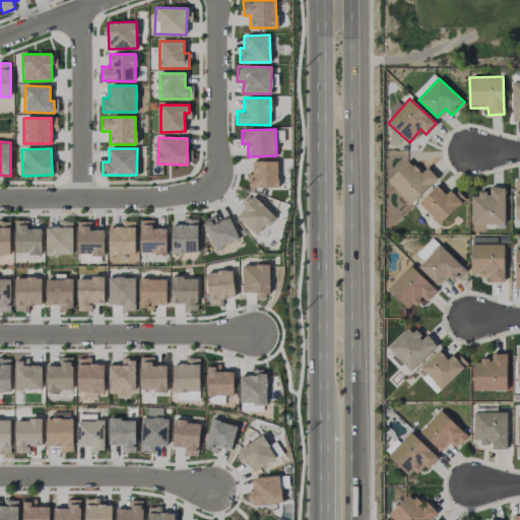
[(410,204),(437,178),(427,167),(420,172),(408,159),(387,180),(410,204)]
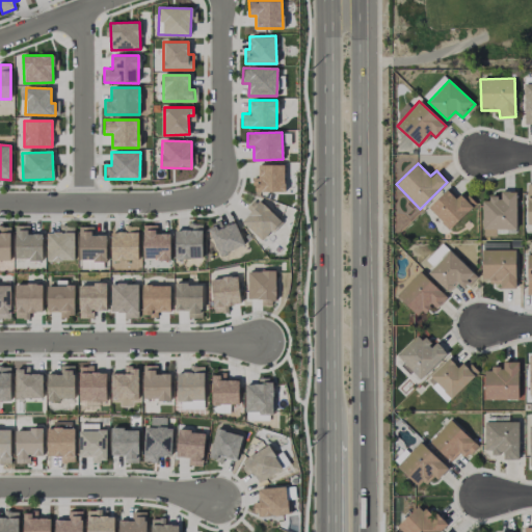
[(284,164),(258,164),(258,177),(254,177),(254,191),(284,192),(284,164)]
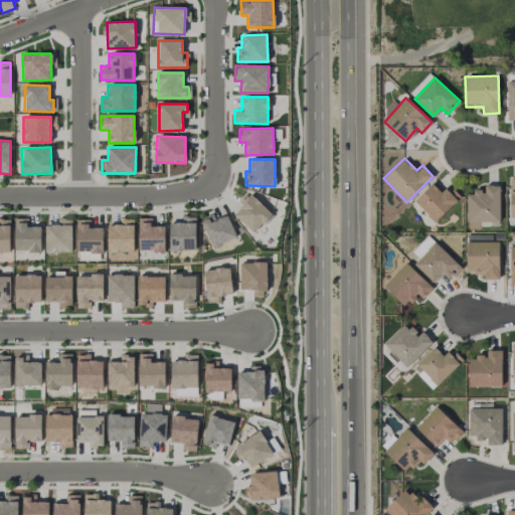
[(441,192),(434,183),(414,200),(434,222),(461,197),(449,185),(441,192)]
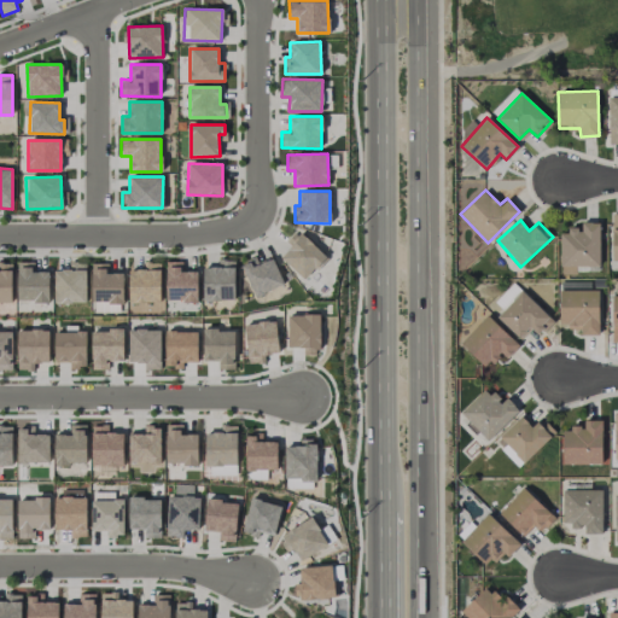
[(560,269),(599,269),(600,222),(579,222),(579,229),(560,229),(560,269)]
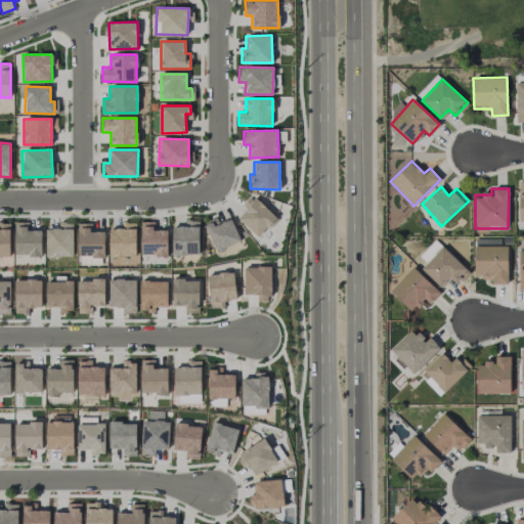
[(258,237),(276,217),(256,198),(237,218),(258,237)]
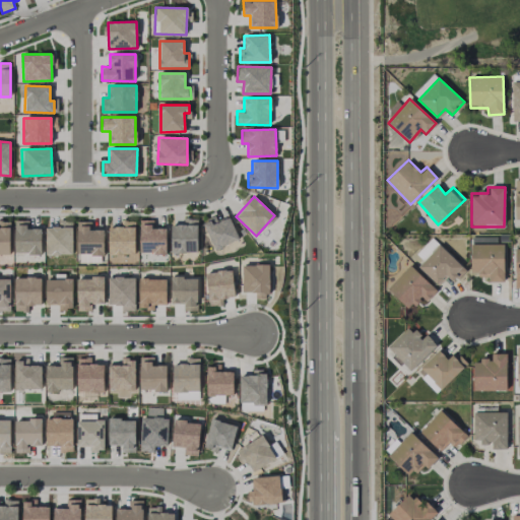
[(216,220),(215,216),(202,221),(214,250),(239,240),(229,215),(216,220)]
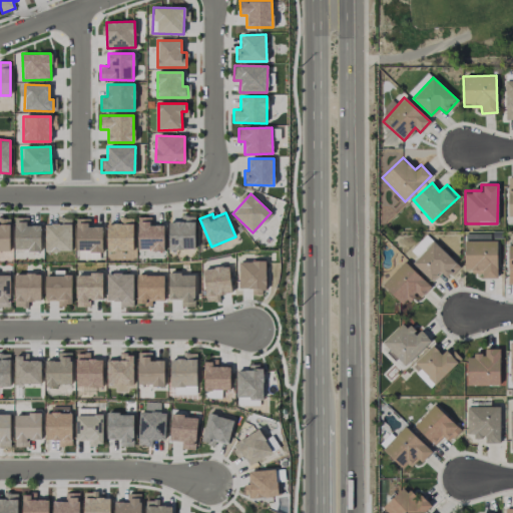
[(164,224),(151,224),(151,217),(138,216),(137,249),(163,250),(164,224)]
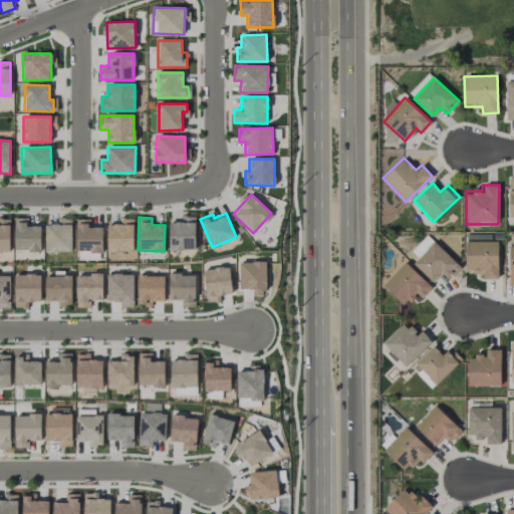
[(195,250),(195,217),(181,217),(181,222),(169,222),(169,250),(195,250)]
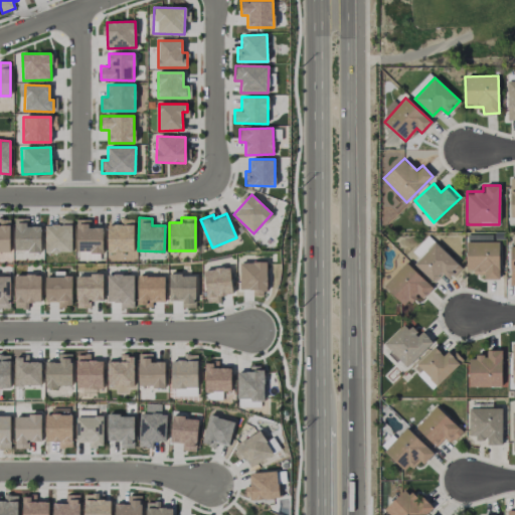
[(0,252),(10,252),(10,219),(0,218),(0,252)]
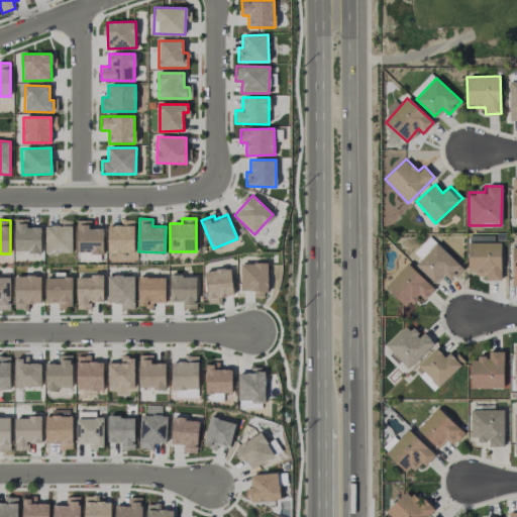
[(14,251),(41,252),(41,227),(28,226),(28,219),(15,219),(14,251)]
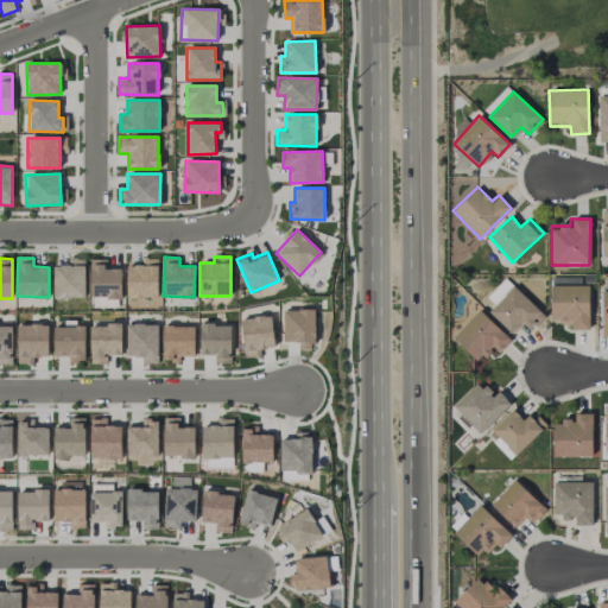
[(54,265),(54,298),(84,298),(84,258),(68,258),(68,265),(54,265)]
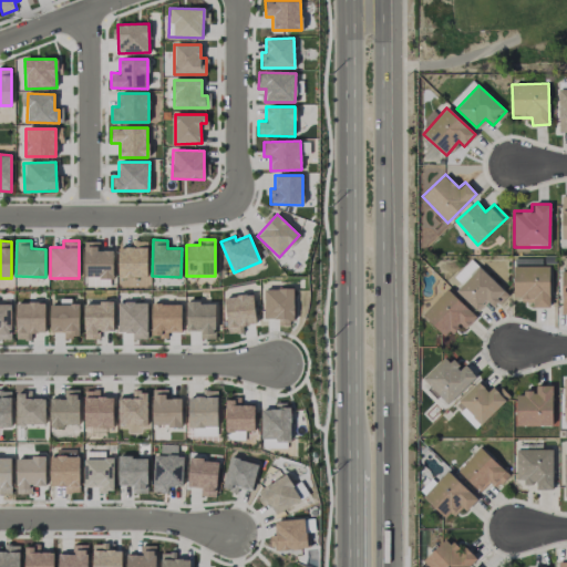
[(84,277),(113,277),(113,249),(99,249),(99,241),(84,241),(84,277)]
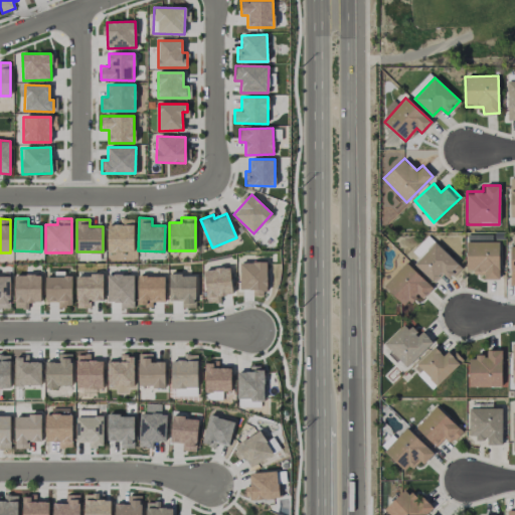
[(134,219),(122,219),(122,224),(108,224),(108,251),(133,252),(134,219)]
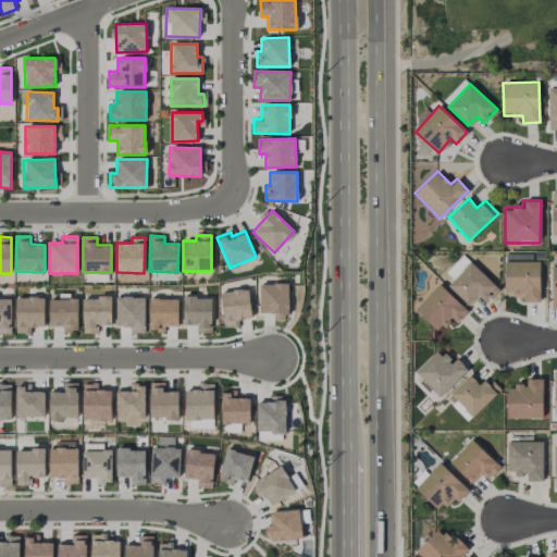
[(445,271),(452,279),(468,265),(462,258),(445,271)]
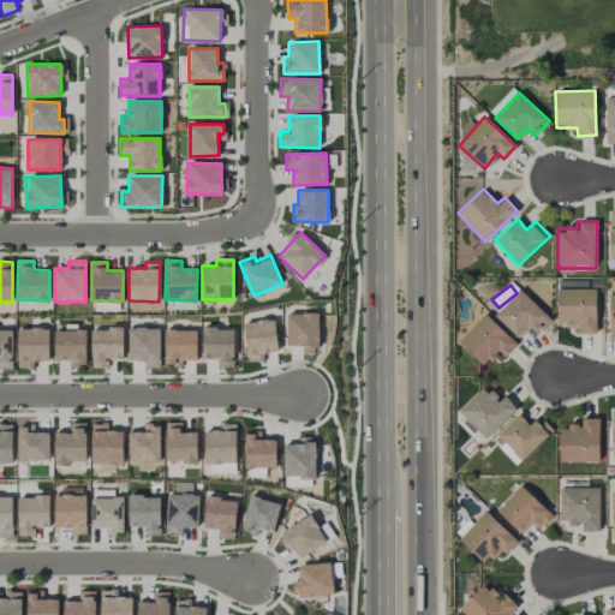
[(596,334),(596,288),(557,288),(556,324),(578,324),(578,333),(596,334)]
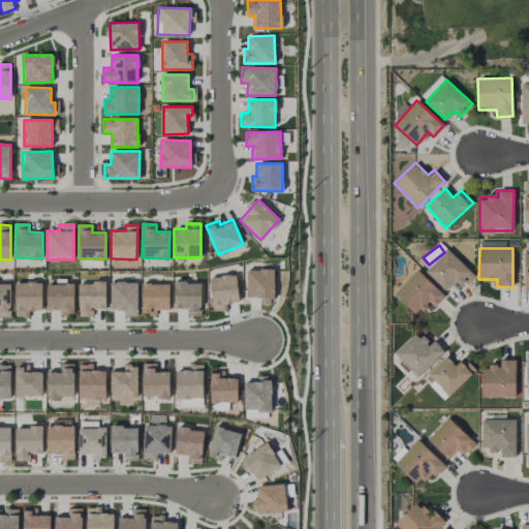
[(445,289),(454,280),(461,287),(473,274),(446,249),(426,272),(445,289)]
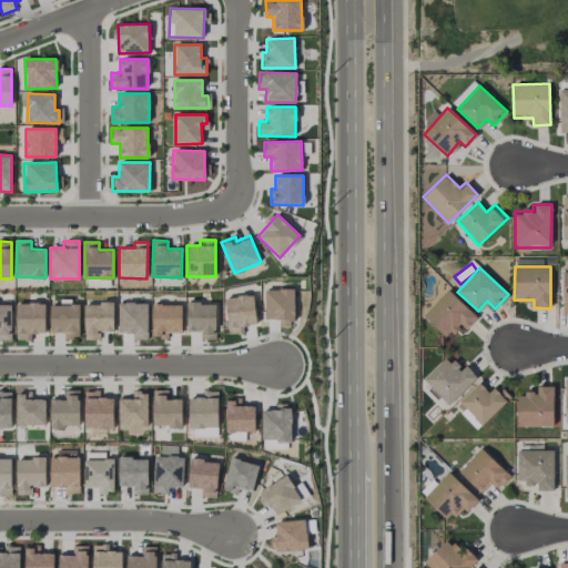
[(264,320),(279,320),(279,324),(294,324),(294,290),(265,290),(264,320)]
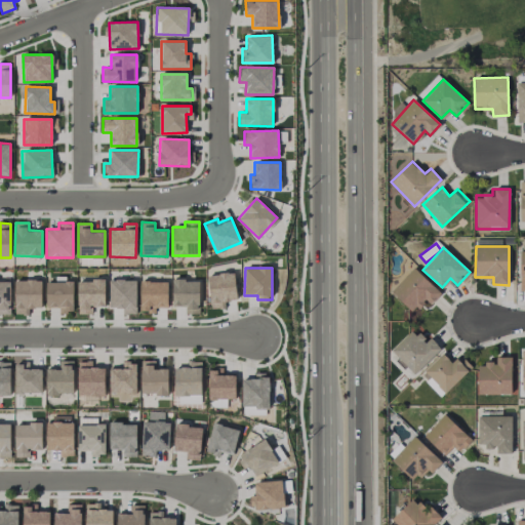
[(391,291),(413,313),(426,299),(430,304),(440,292),(413,268),(391,291)]
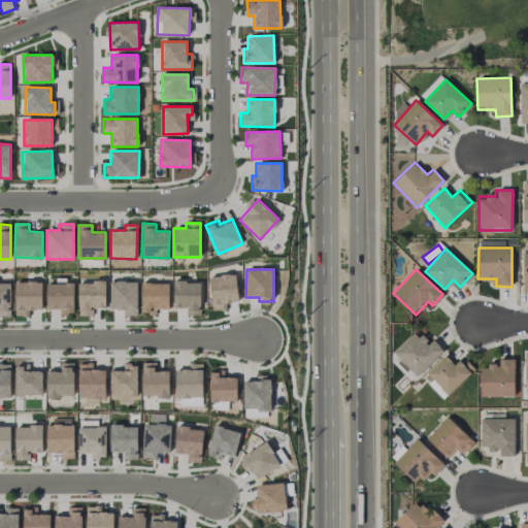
[(236,275),(209,275),(210,310),(224,310),(223,303),(237,302),(236,275)]
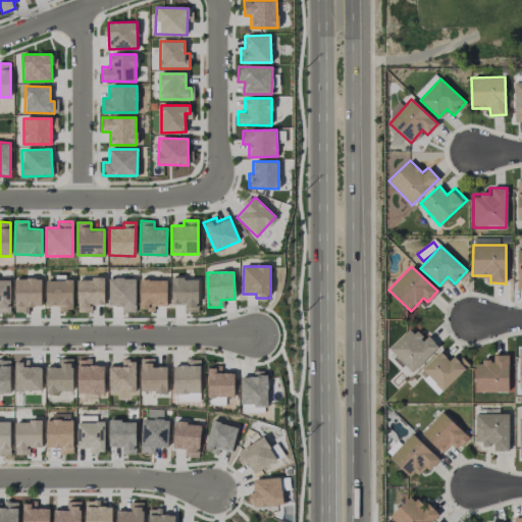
[(104,305),(104,277),(76,278),(77,312),(90,312),(90,305),(104,305)]
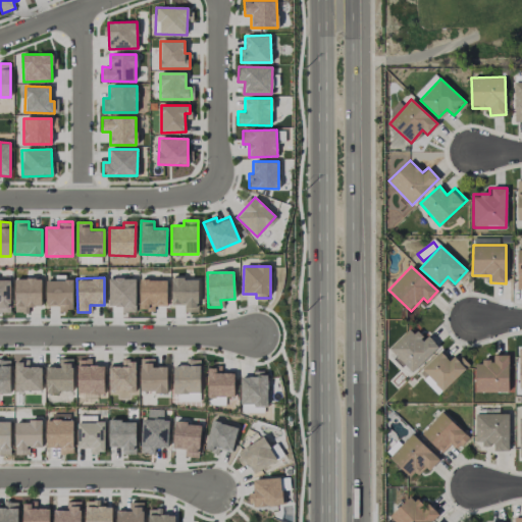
[(108,306),(121,306),(121,312),(136,312),(136,278),(109,277),(108,306)]
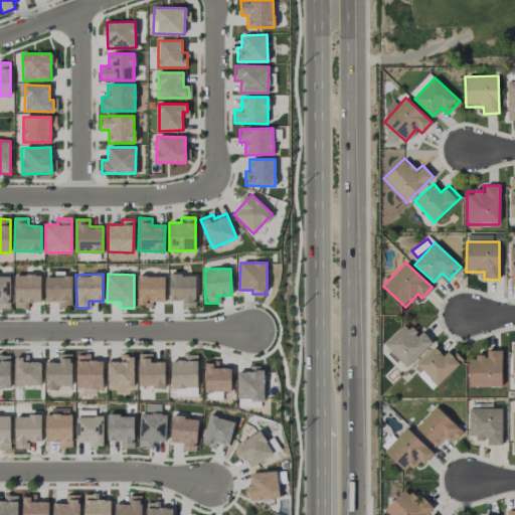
[(10,275),(0,275),(0,308),(10,308),(10,275)]
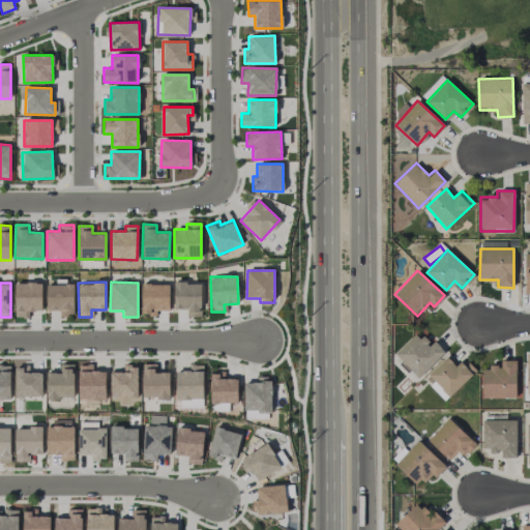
[(15,317),(26,317),(26,312),(42,312),(42,283),(15,283),(15,317)]
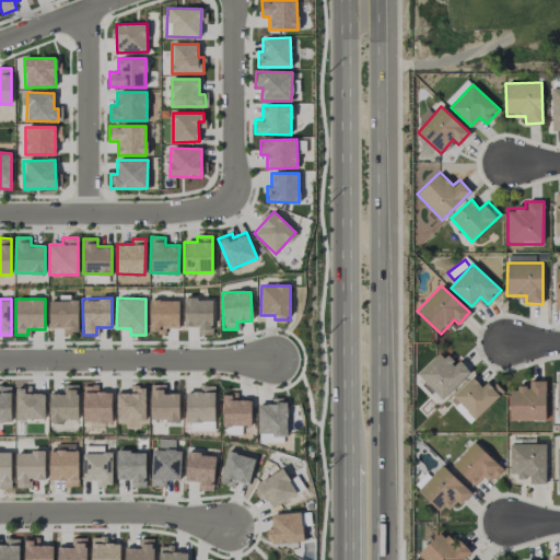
[(197,334),(212,335),(213,299),(184,299),(184,327),(197,327),(197,334)]
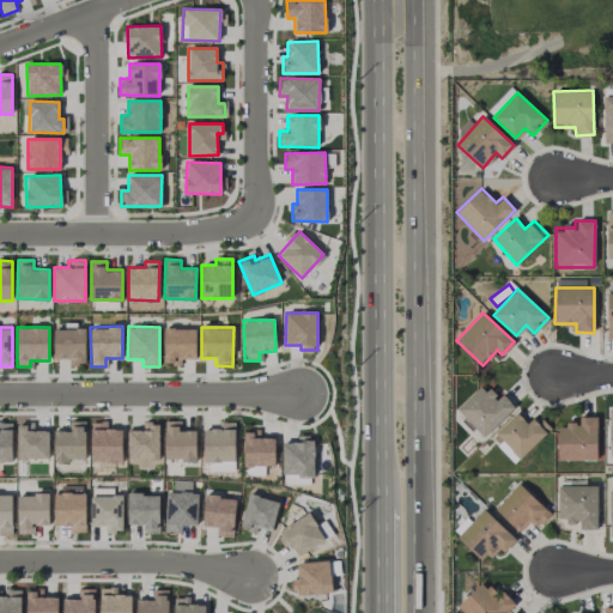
[(70,359),(70,363),(85,364),(86,331),(54,328),(53,359),(70,359)]
